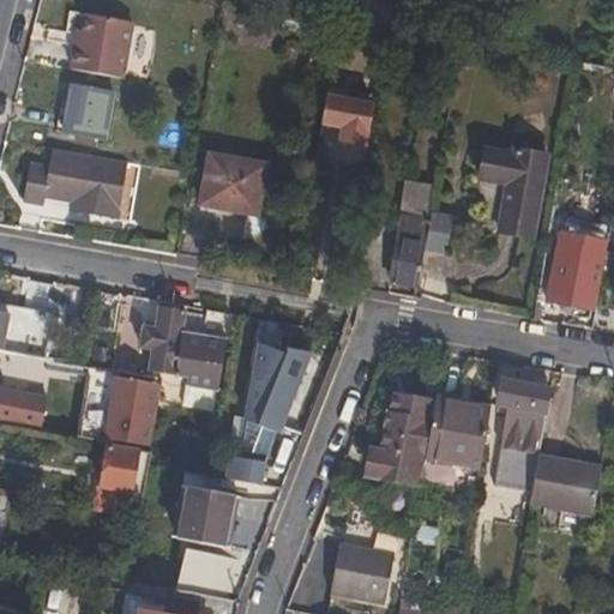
[(391,0),(342,0),(338,22),(386,30),(391,0)]
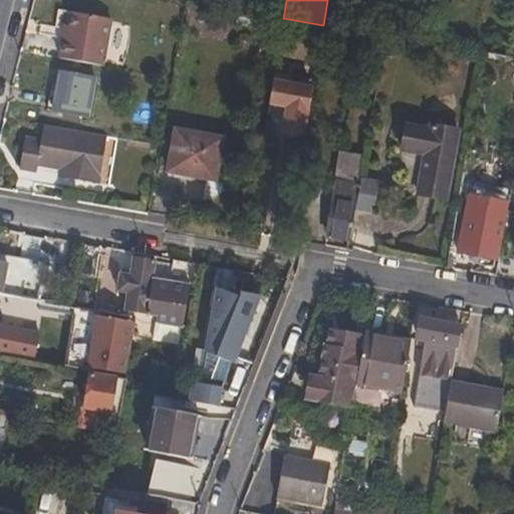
[(67,12),(62,39),(70,40),(74,13),(67,12)]
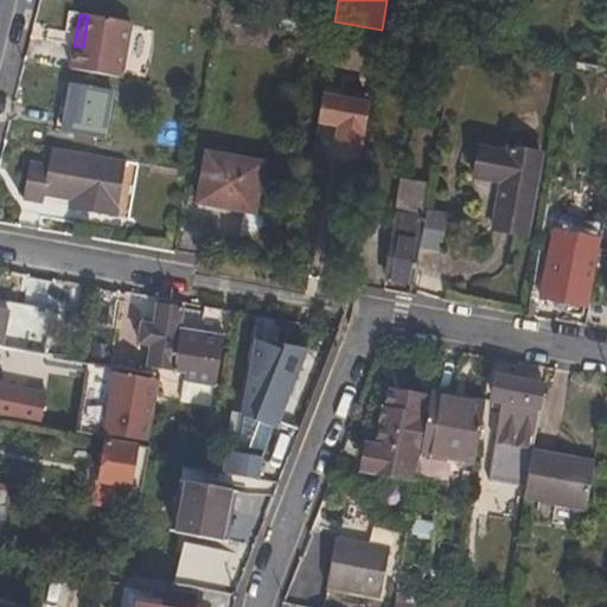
[(83,48),(74,46),(70,70),(120,80),(131,23),(88,16),(83,48)]
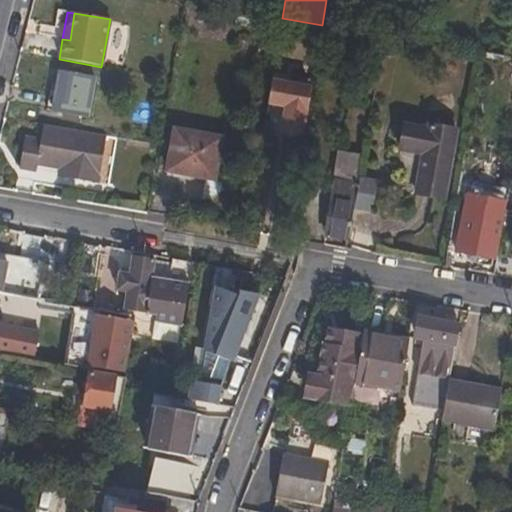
[(94,76),(60,70),(56,94),(53,110),(67,113),(66,118),(80,121),(81,116),(87,116),(94,76)]
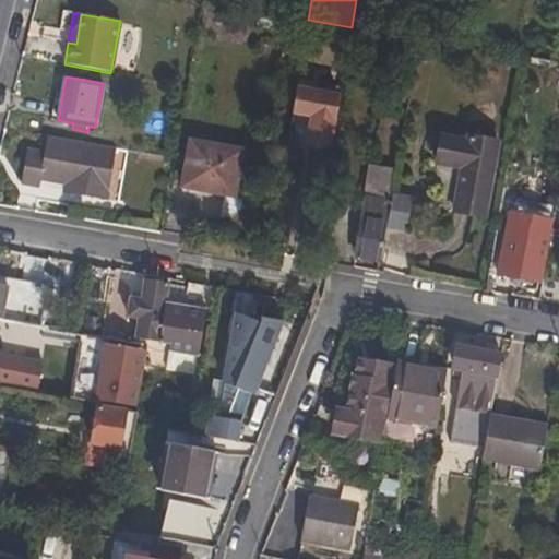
[(296,88),(292,115),(311,118),(306,145),(329,150),(339,95),(296,88)]
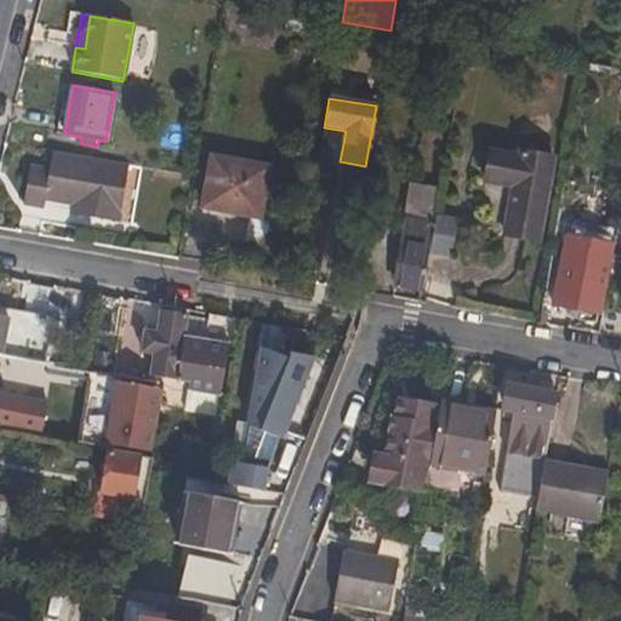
[(64,134),(68,114),(60,113),(57,134),(64,134)]
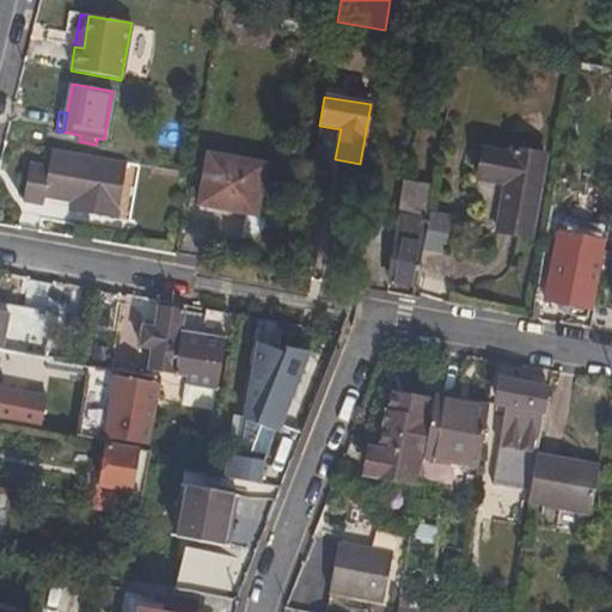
[(509,153),(482,148),(476,181),(503,185),(495,233),(531,239),(545,155),(510,150),(509,153)]
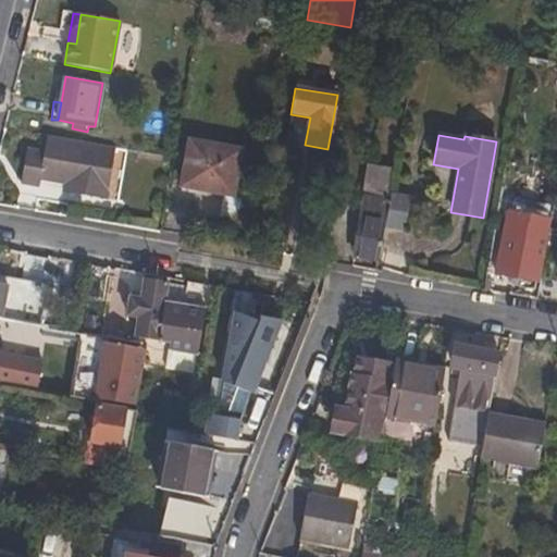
[(64,178),(63,185),(62,193),(106,200),(115,148),(46,136),(44,151),(25,148),(20,185),(37,187),(38,182),(39,175),(64,178)]
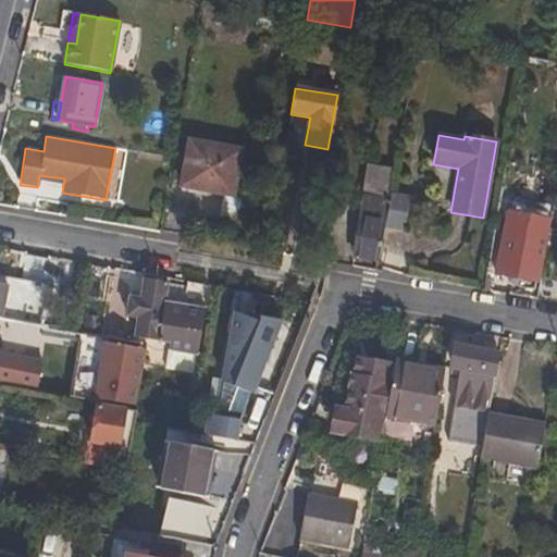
[(242,150),(188,140),(181,187),(223,194),(219,218),(231,218),(243,208),(245,198),(233,196),(242,150)]
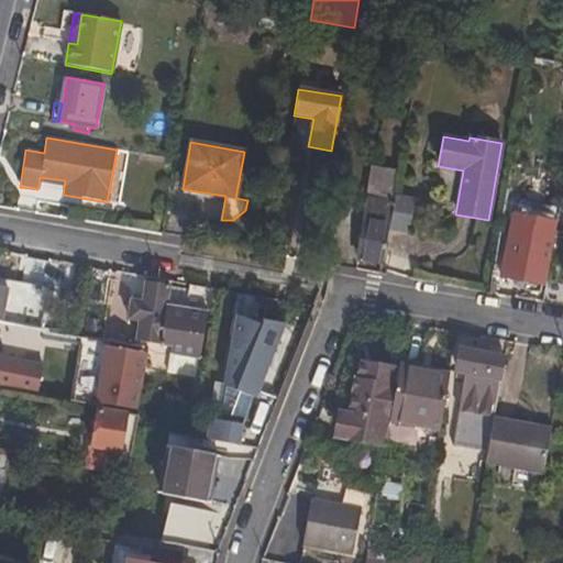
[(394,195),(398,172),(373,167),(357,260),(382,264),(387,231),(394,195)]
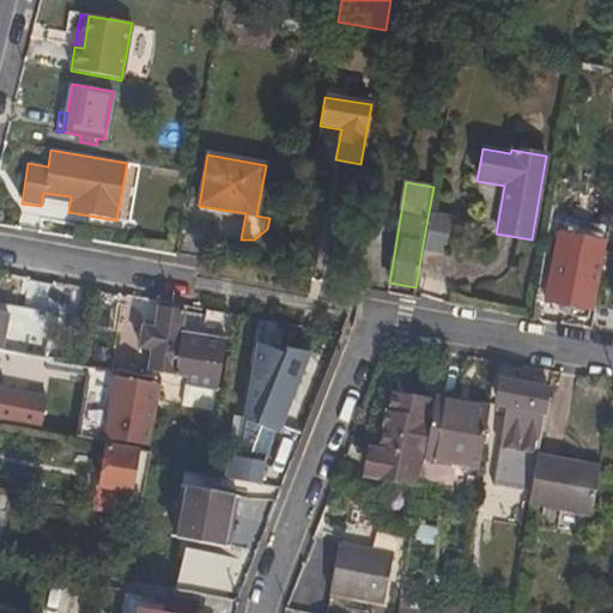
[(43,193),(42,200),(70,204),(71,196),(43,193)]
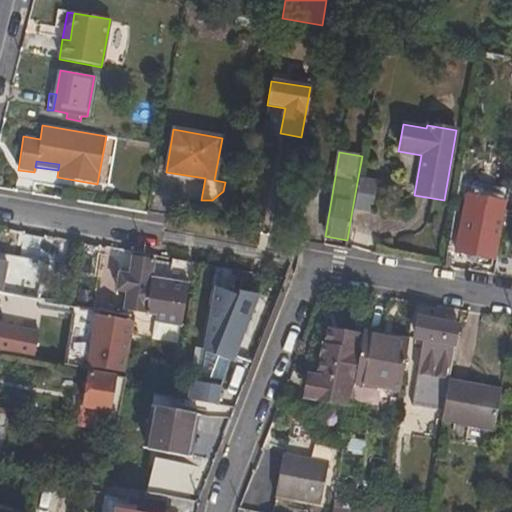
[(358,177),(352,210),(371,212),(376,180),(358,177)]
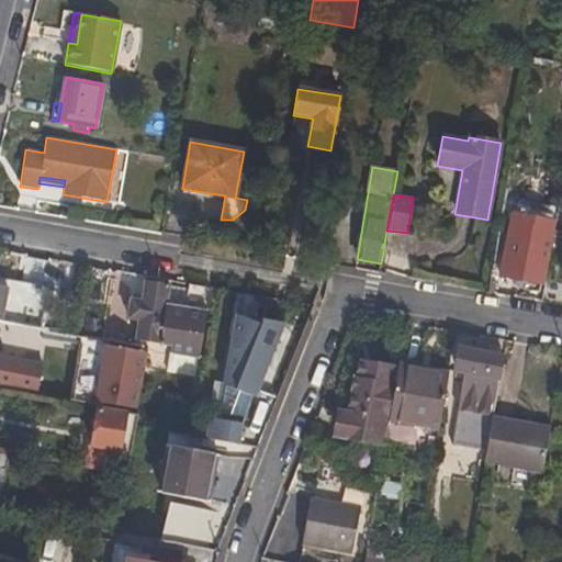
[(551,222),(520,216),(513,256),(502,254),(497,277),(540,284),(551,222)]
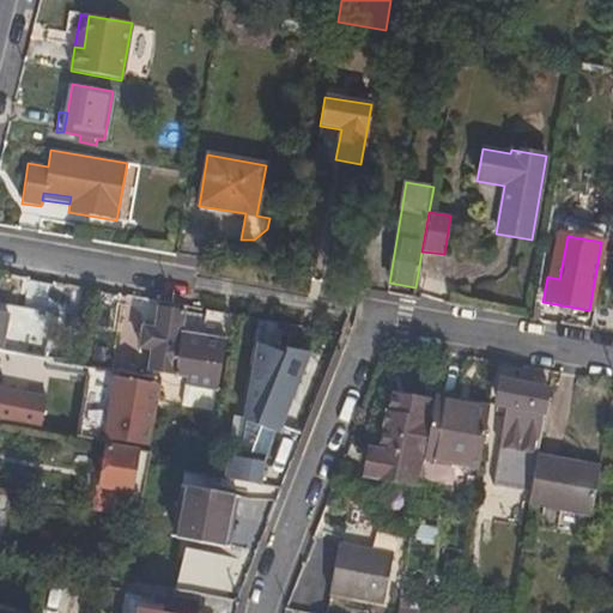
[(150,349),(146,372),(218,384),(229,315),(206,311),(201,338),(180,334),(183,313),(157,309),(153,328),(150,349)]
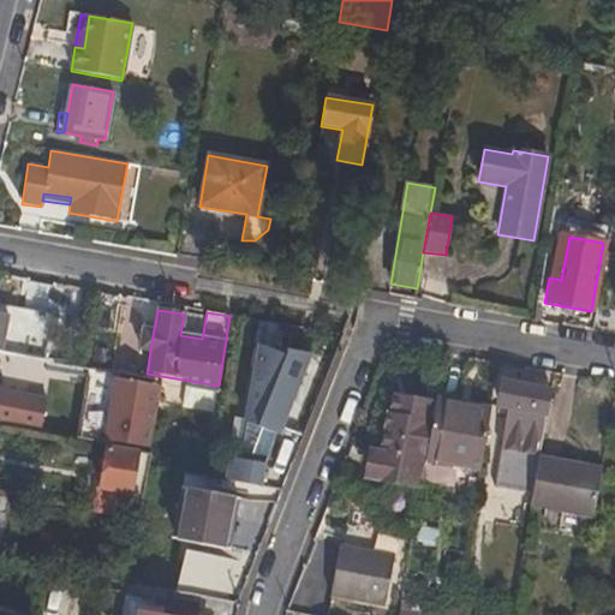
[(150,350),(154,329),(141,328),(137,348),(150,350)]
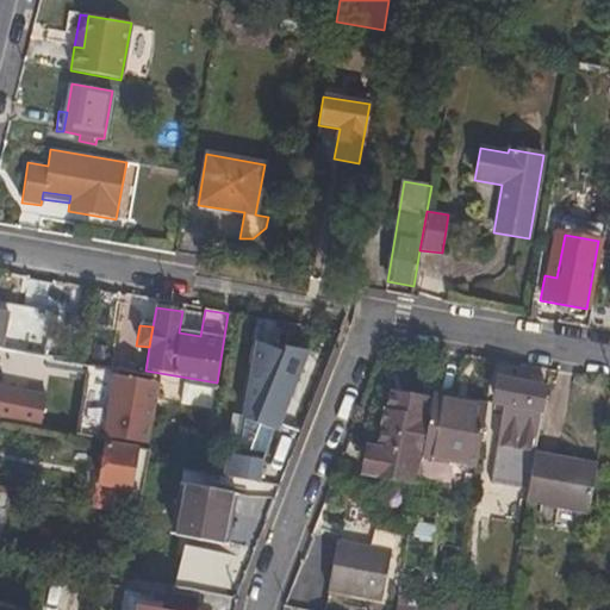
[(241,418),(299,427),(312,337),(253,329),(241,418)]
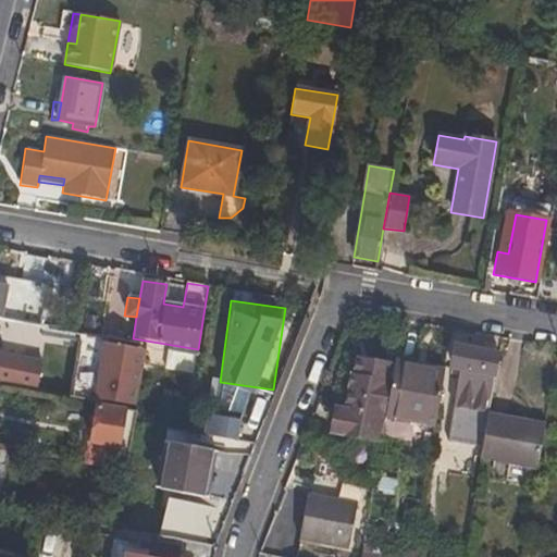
[(17,311),(3,309),(2,318),(16,321),(17,311)]
